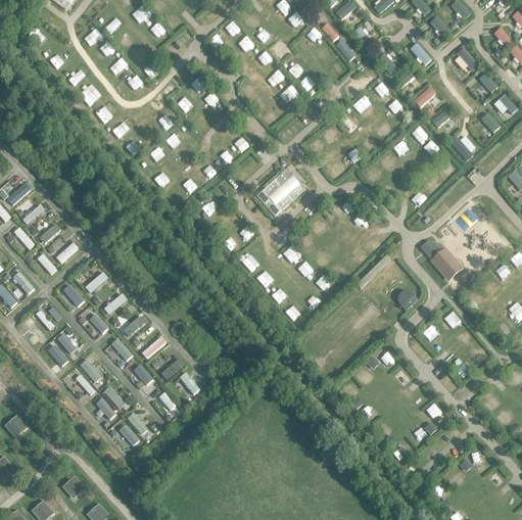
[(65,8),(72,0),(55,0),(65,8)]
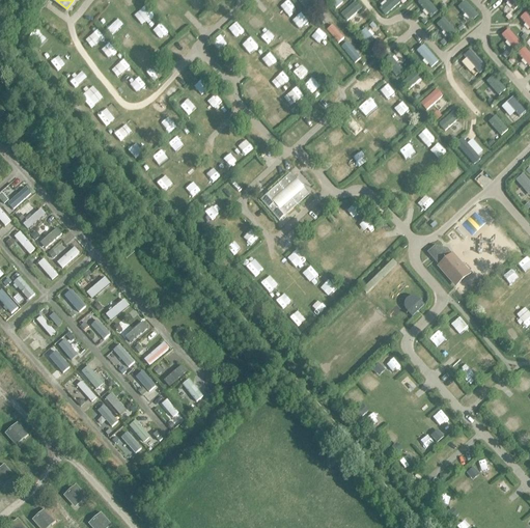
[(346,20),(361,6),(356,0),(354,0),(340,12),(346,20)]
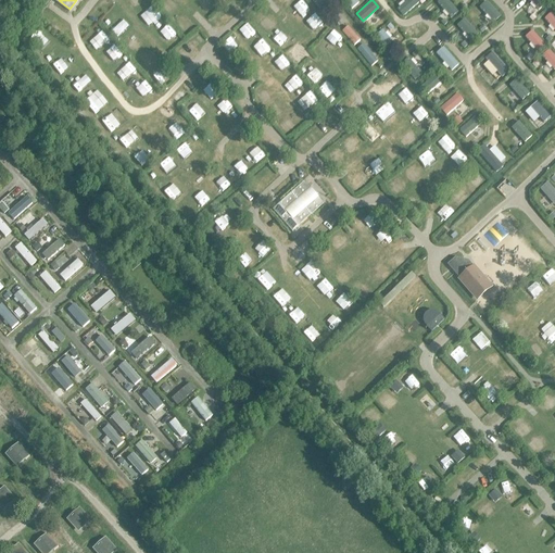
[(404,0),(396,8),(402,14),(418,1),(417,0),(404,0)]
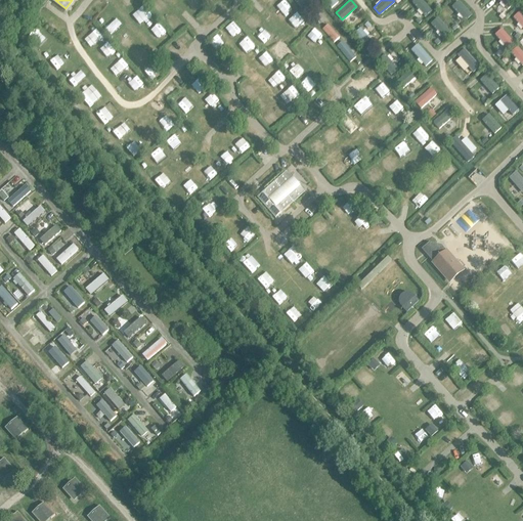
[(425,15),(431,9),(423,0),(411,0),(425,15)]
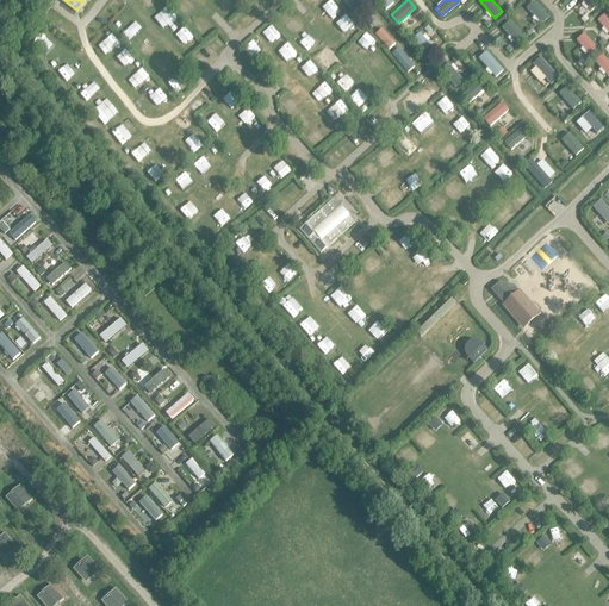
[(526,6),(541,23),(548,16),(534,0),(532,0),(526,6)]
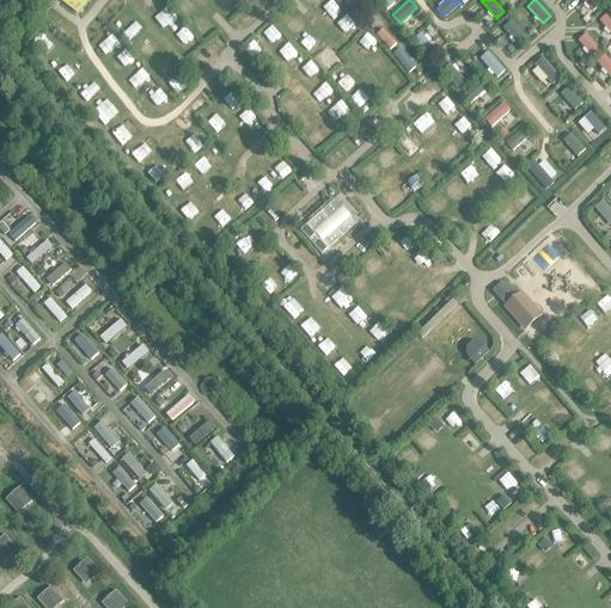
[(610,29),(610,16),(606,11),(599,16),(610,29)]
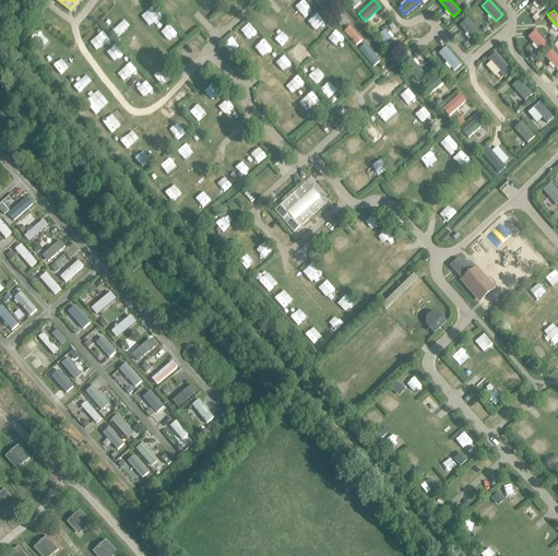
[(473,38),(479,33),(466,16),(459,23),(473,38)]
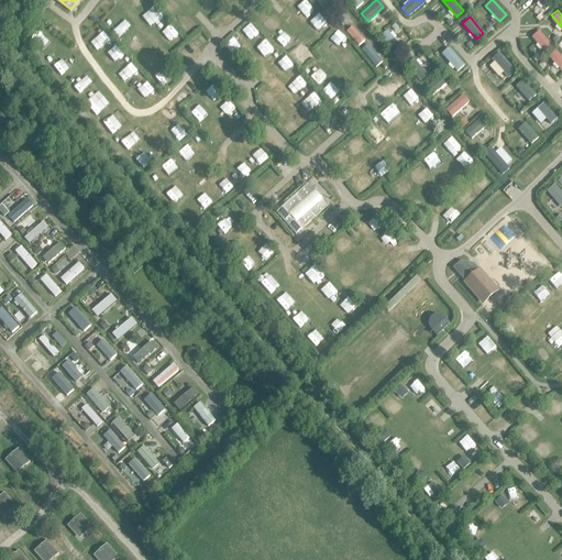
[(379,34),(395,52),(403,45),(386,28),(379,34)]
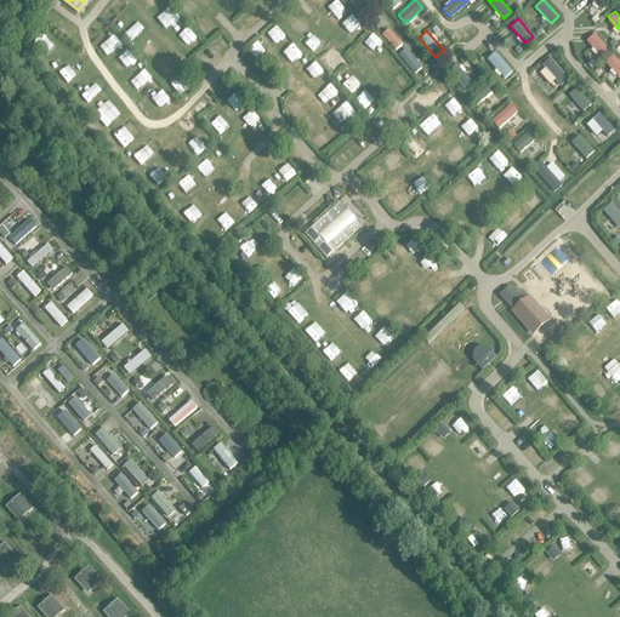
[(599,55),(608,47),(593,32),(585,39),(599,55)]
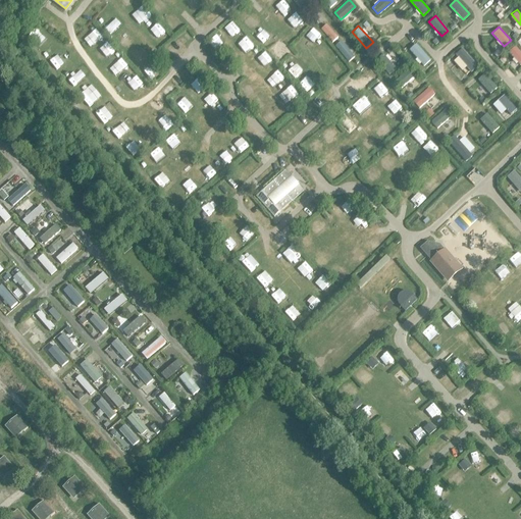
[(423,64),(429,58),(415,42),(409,48),(423,64)]
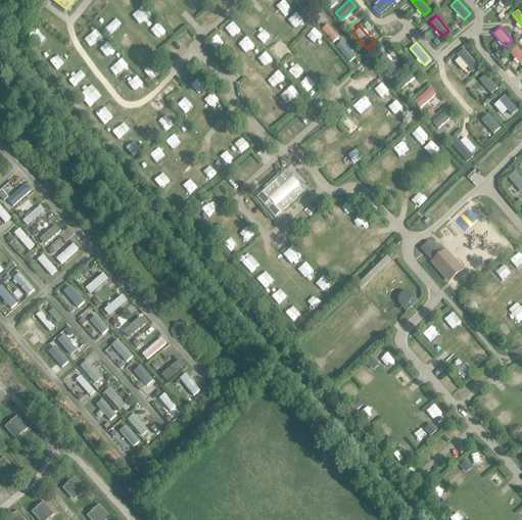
[(521,61),(521,51),(516,44),(509,50),(520,63),(521,61)]
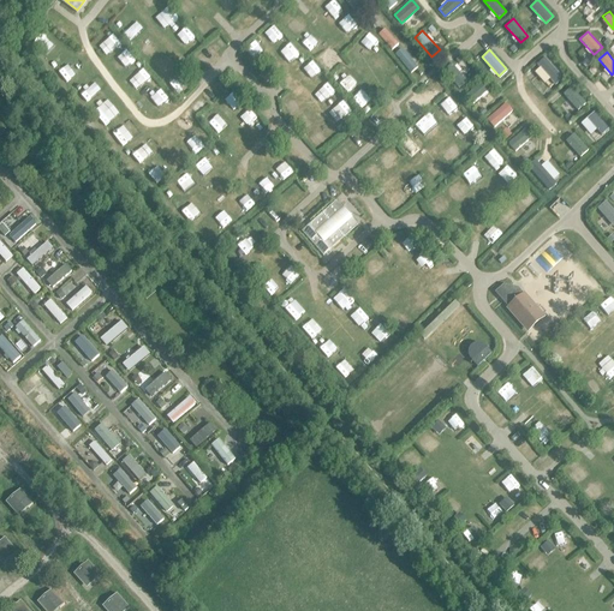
[(552,78),(559,72),(544,55),(537,63),(552,78)]
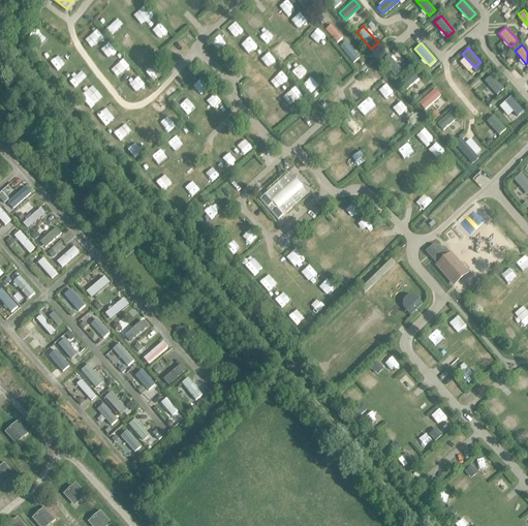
[(381,59),(394,73),(401,67),(387,53),(381,59)]
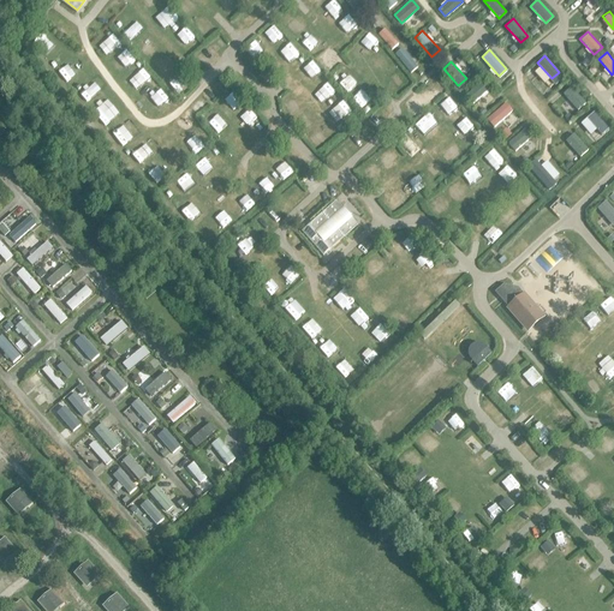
[(482,78),(465,94),(472,102),(489,87),(482,78)]
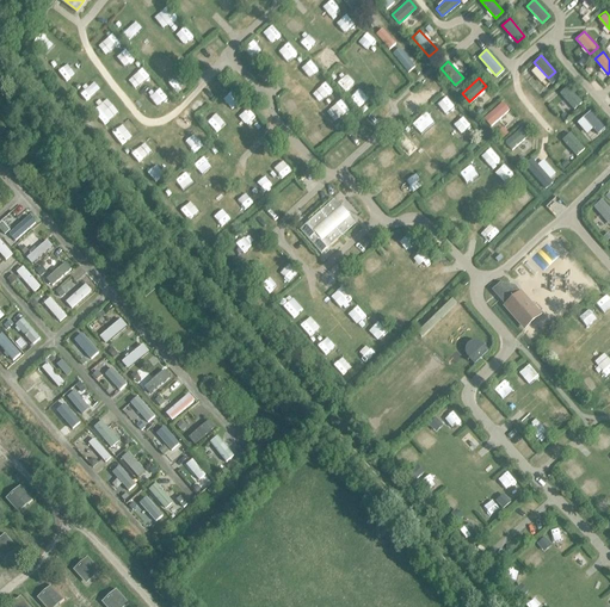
[(573,107),(581,100),(567,85),(560,91),(573,107)]
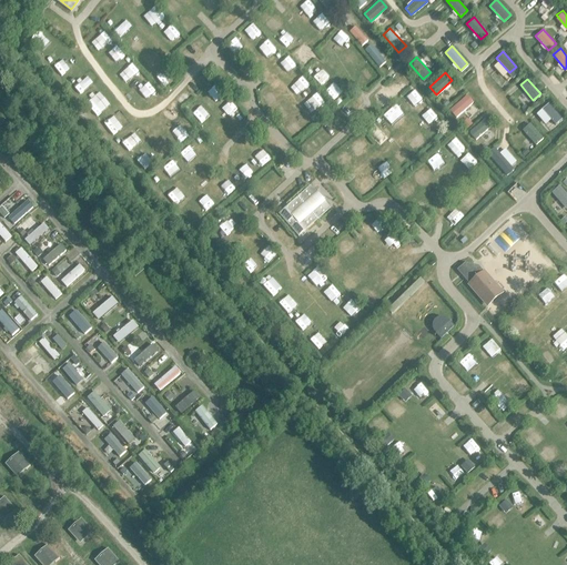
[(448,108),(455,115),(473,100),(466,93),(448,108)]
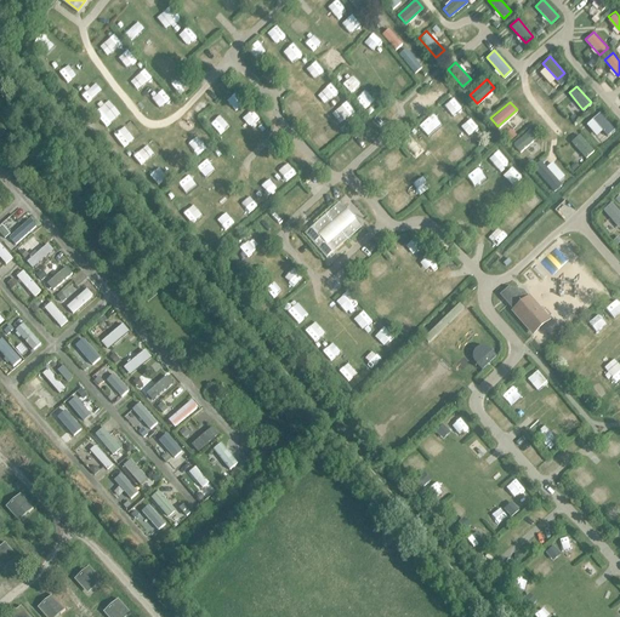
[(606,135),(614,129),(599,112),(591,119),(606,135)]
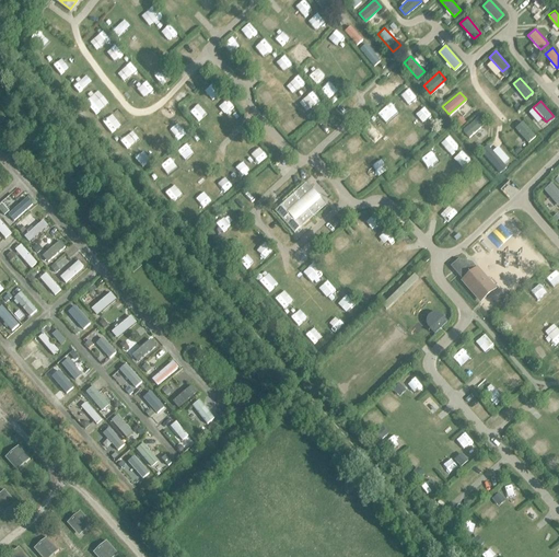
[(477,115),(462,128),(469,136),(484,123),(477,115)]
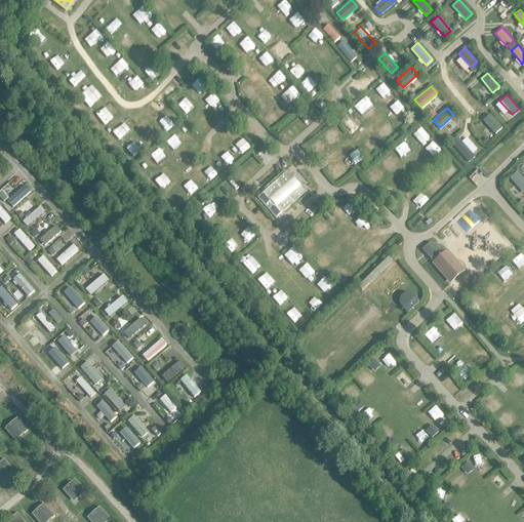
[(494,132),(501,126),(489,112),(483,118),(494,132)]
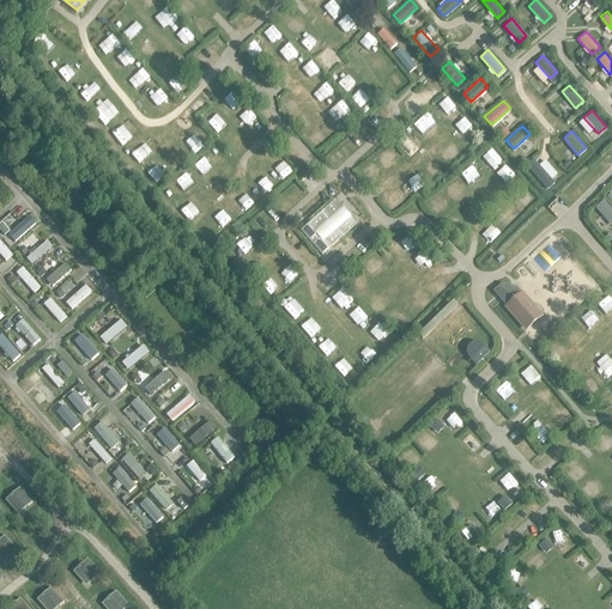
[(540,159),(555,176),(563,169),(549,152),(540,159)]
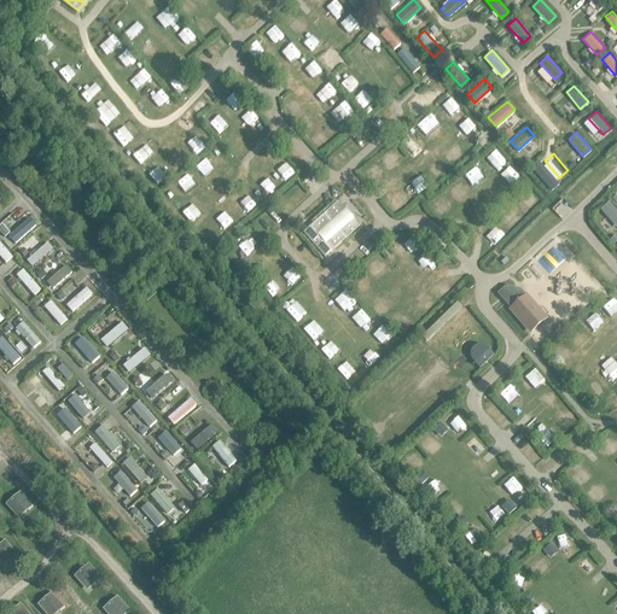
[(600,205),(616,226),(616,224),(616,208),(609,198),(600,205)]
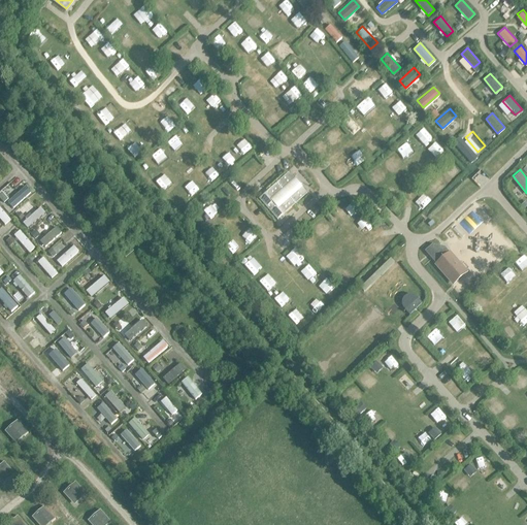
[(288,170),(258,196),(276,218),(306,191),(288,170)]
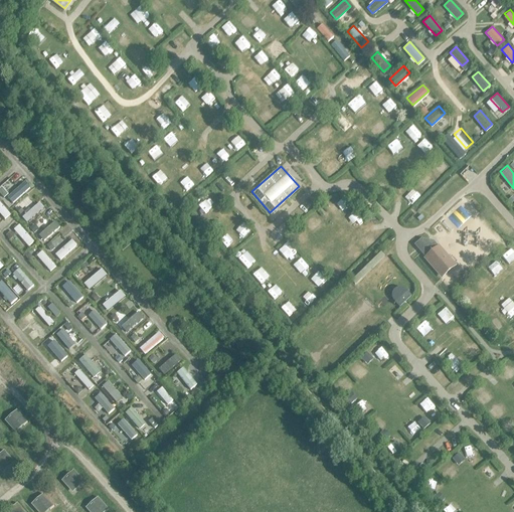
[(25,179),(7,195),(12,200),(30,185),(25,179)]
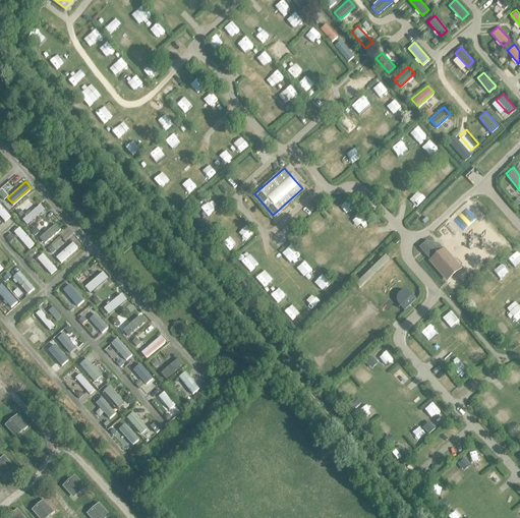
[(1,186),(0,187),(0,193),(3,197),(8,193),(1,186)]
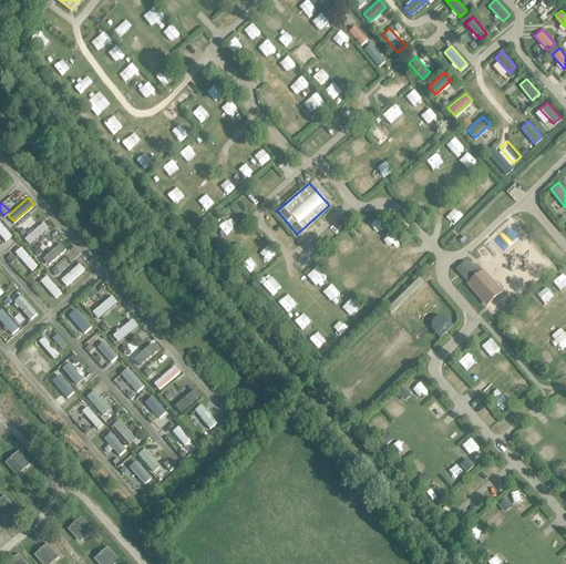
[(29,243),(48,226),(43,221),(33,228),(31,226),(26,232),(28,234),(24,237),(29,243)]
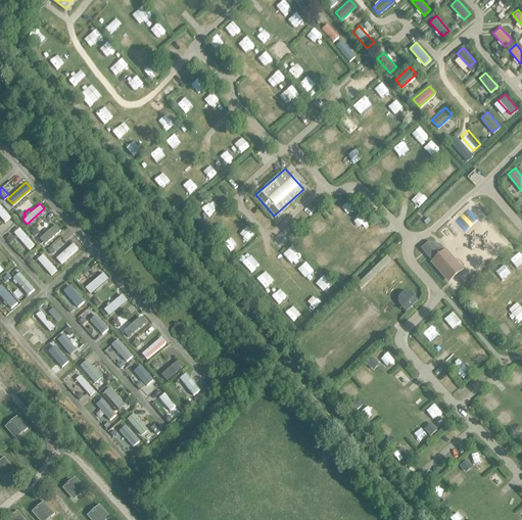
[(0,215),(4,220),(9,216),(0,204),(0,215)]
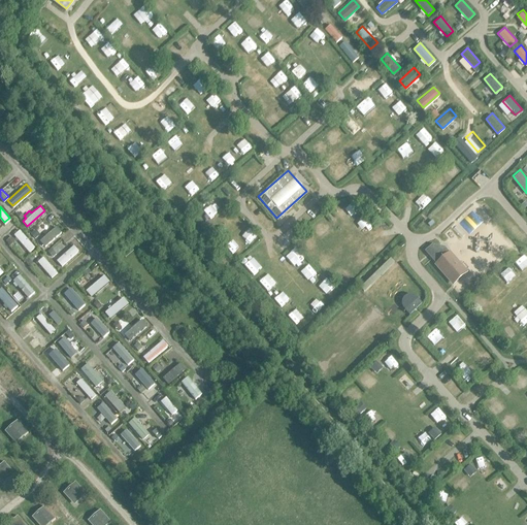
[(56,225),(39,239),(44,244),(61,231),(56,225)]
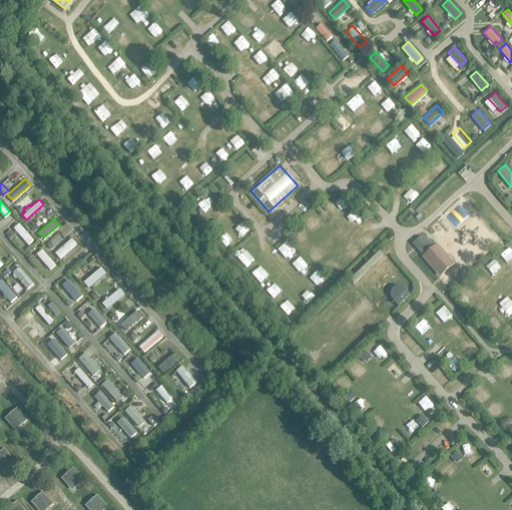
[(13,226),(28,243),(33,238),(18,221),(13,226)]
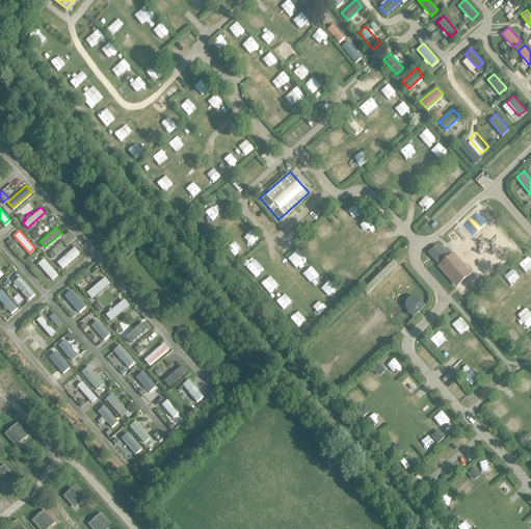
[(447,246),(435,243),(427,250),(439,263),(436,265),(455,286),(472,271),(453,250),(452,252),(447,246)]
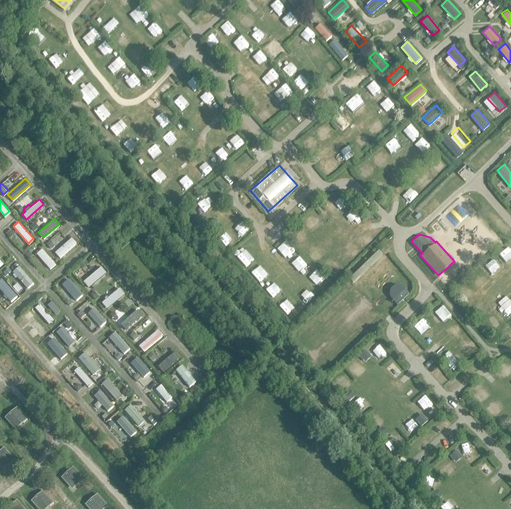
[(71,236),(54,251),(59,256),(76,242),(71,236)]
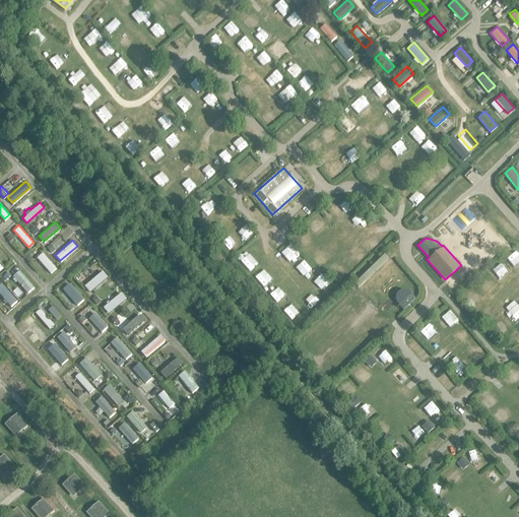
[(37,256),(50,271),(56,267),(42,251),(37,256)]
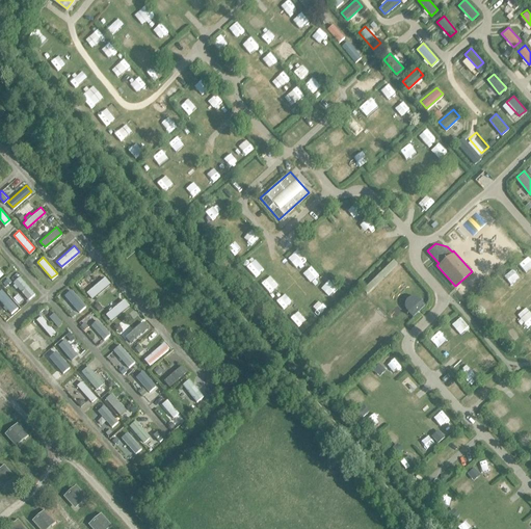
[(363,288),(366,291),(397,262),(393,258),(363,288)]
